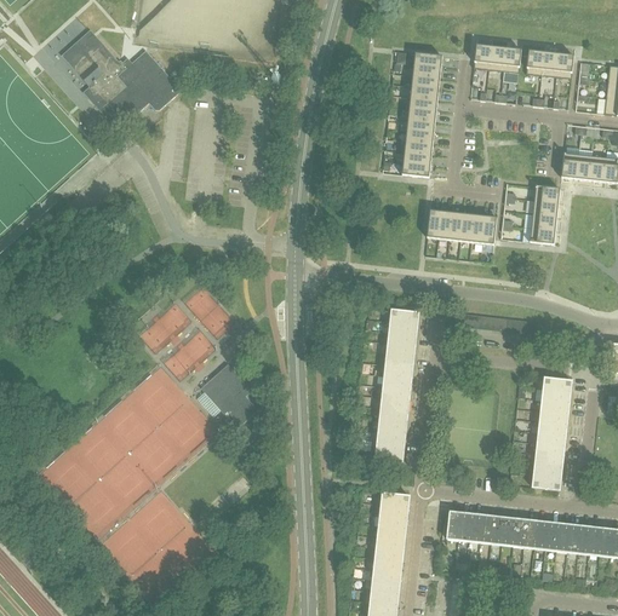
[(119,58),(116,61),(93,34),(70,55),(70,64),(93,90),(89,93),(89,97),(97,107),(101,107),(102,105),(120,126),(148,102),(154,109),(154,108),(158,109),(181,88),(144,49),(125,65),(119,58)]
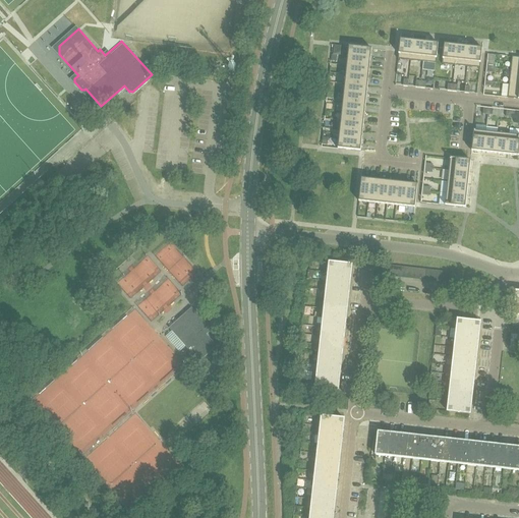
[(398,37),(398,38),(396,56),(409,58),(411,39),(398,37)]
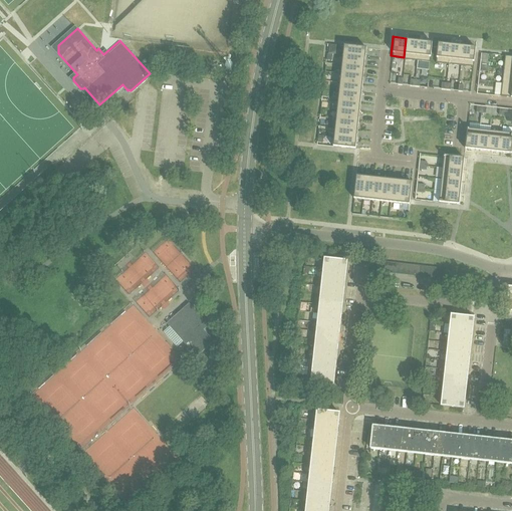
[(418,39),(406,38),(404,57),(416,58),(418,40),(418,39)]
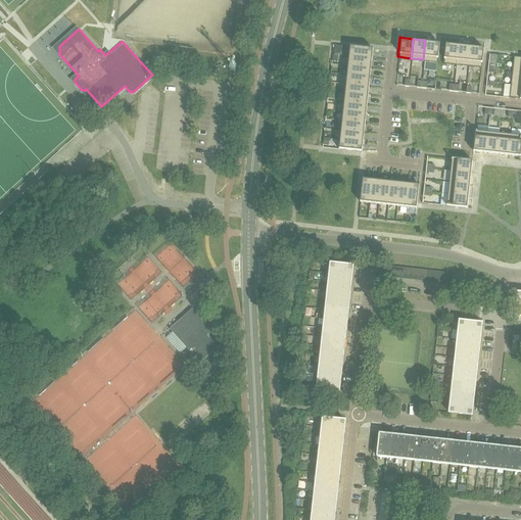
[(436,61),(438,42),(438,41),(425,40),(425,41),(423,59),(436,61)]
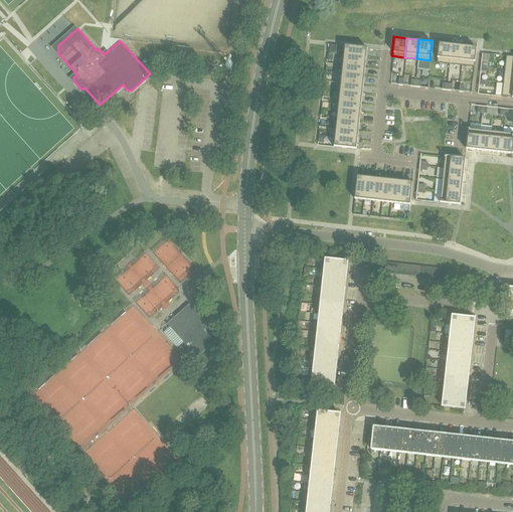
[(448,62),(450,43),(450,42),(437,41),(437,42),(435,60),(448,62)]
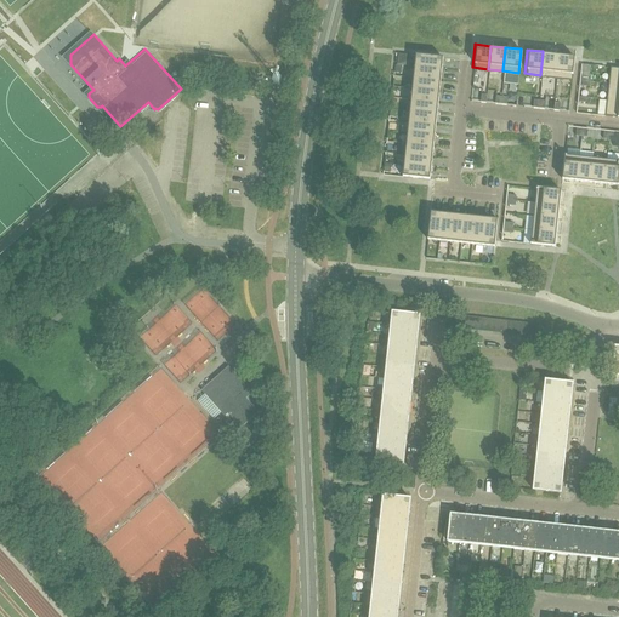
[(396,62),(401,62),(407,63),(408,52),(397,51),(396,62)]
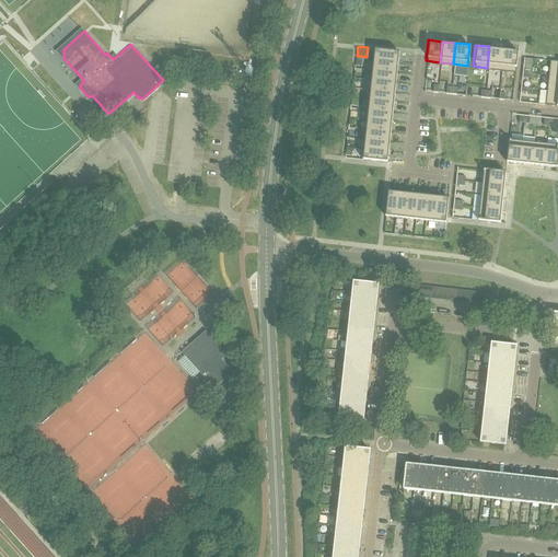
[(502,48),(489,46),(489,47),(487,68),(500,69),(502,48)]
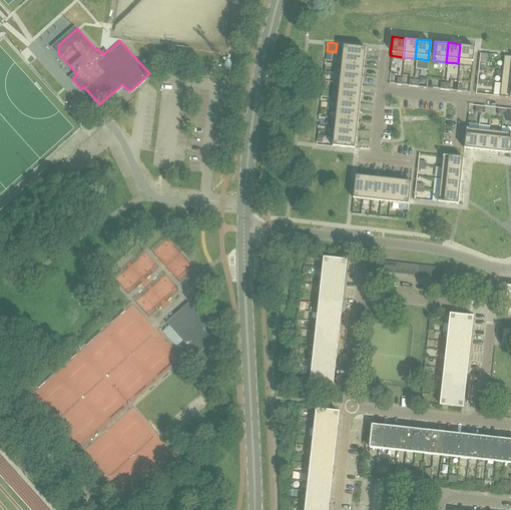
[(341,53),(363,55),(364,46),(342,43),(341,53)]
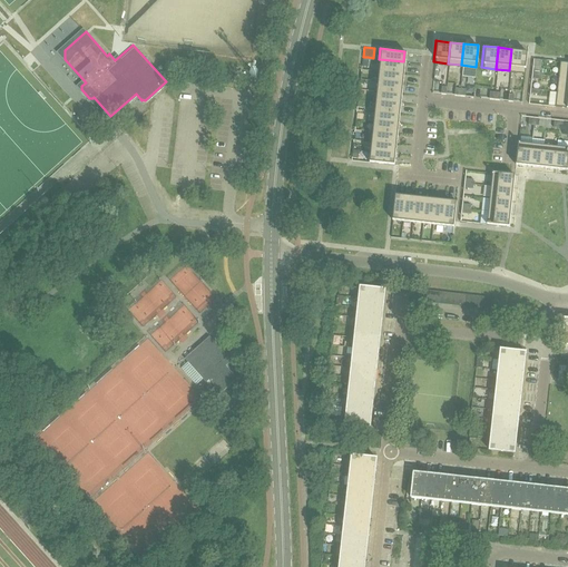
[(526,50),(511,49),(509,70),(524,71),(526,51),(526,50)]
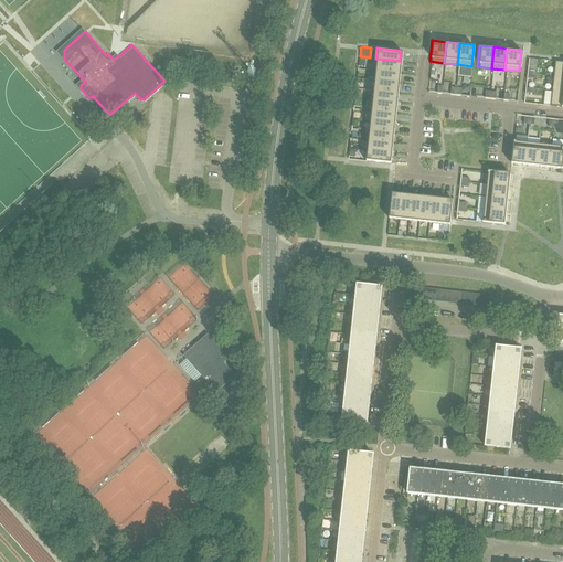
[(375,59),(374,69),(399,71),(400,61),(375,59)]
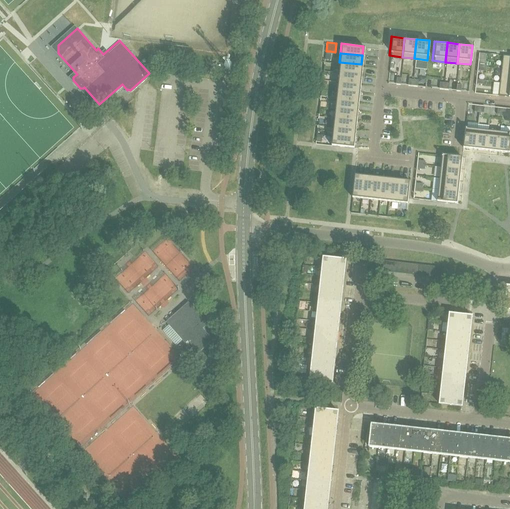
[(509,53),(501,53),(500,67),(509,67),(509,53)]
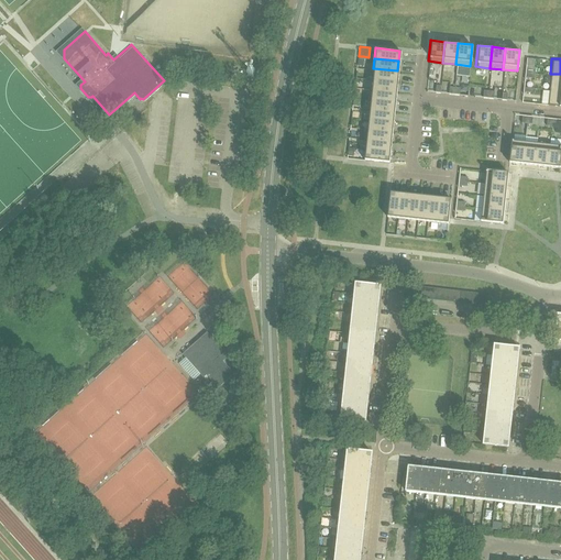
[(372,78),(396,80),(397,70),(373,68),(372,78)]
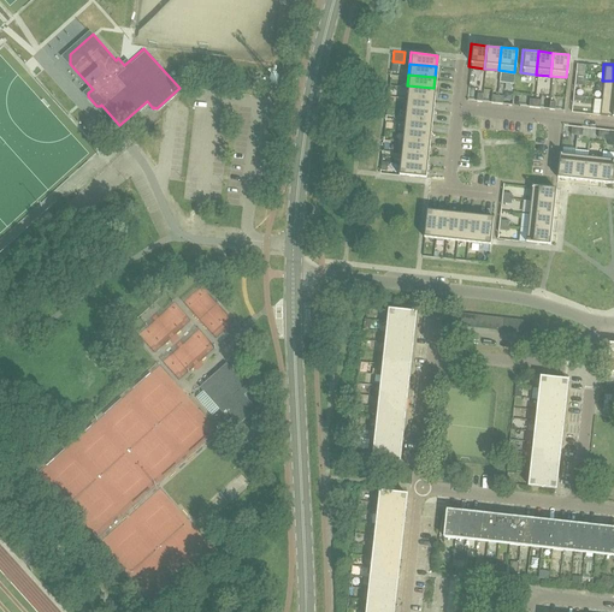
[(613,81),(602,81),(600,96),(613,96),(613,81)]
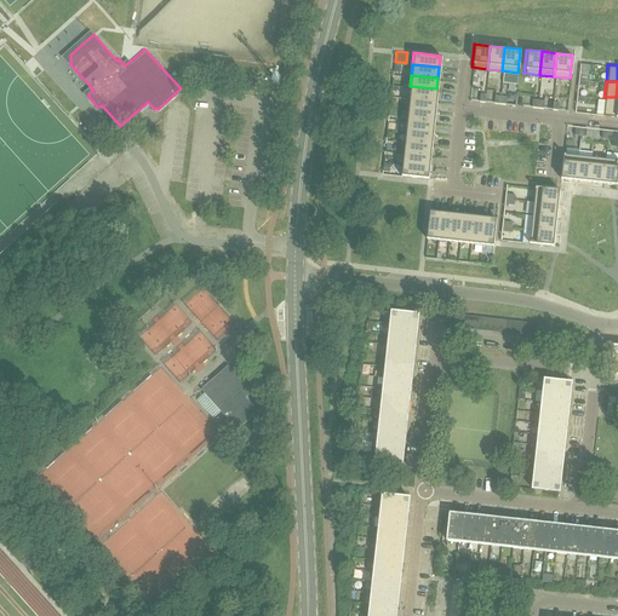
[(410,86),(408,97),(435,99),(436,88),(410,86)]
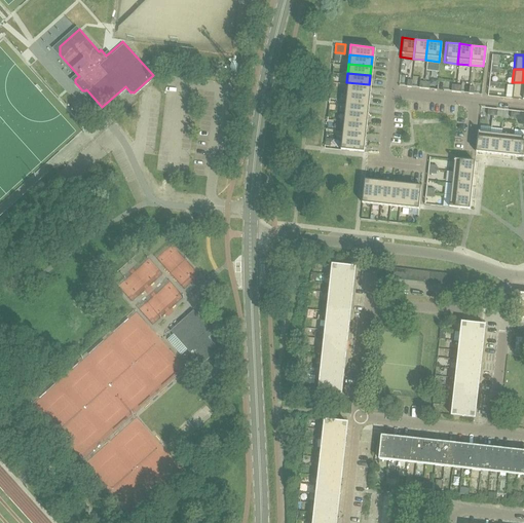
[(345,91),(368,94),(369,84),(346,82),(345,91)]
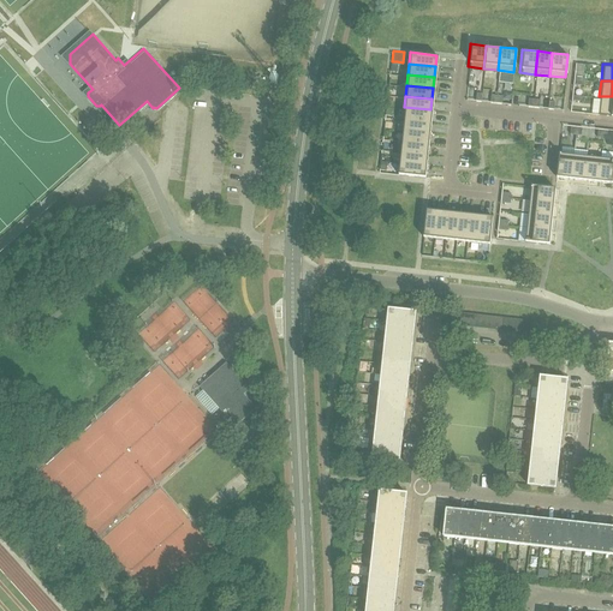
[(612,96),(599,96),(597,112),(612,113),(612,96)]
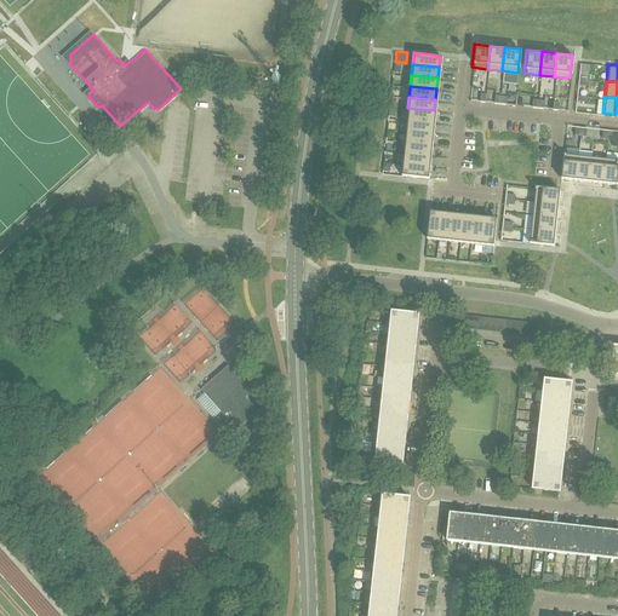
[(406,119),(433,121),(434,110),(407,108),(406,119)]
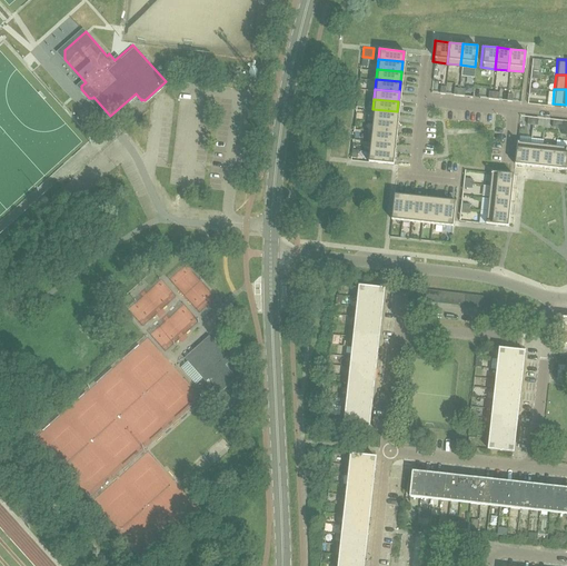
[(372,109),(371,119),(372,119),(396,121),(397,111),(372,109)]
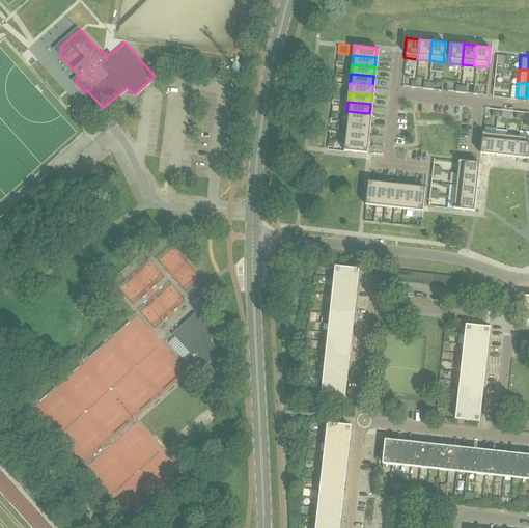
[(346,120),(368,122),(369,113),(347,111),(346,111),(345,120),(346,120)]
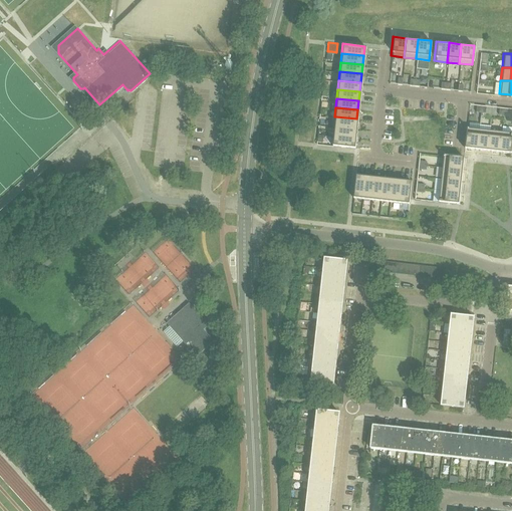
[(335,116),(334,116),(333,125),(334,125),(355,128),(356,118),(335,116)]
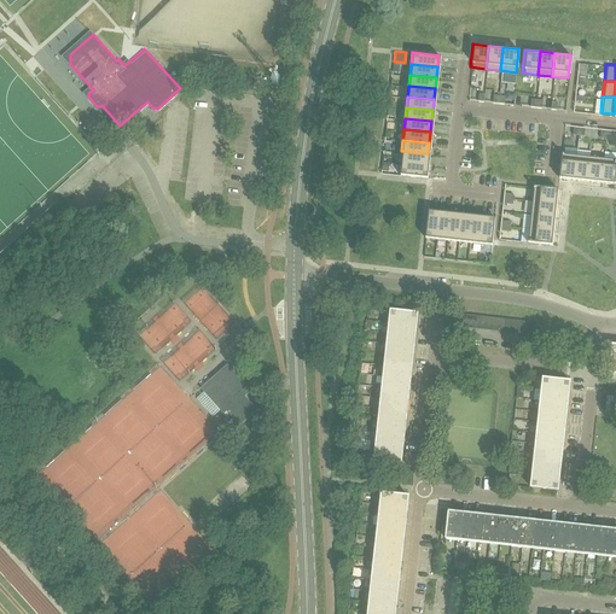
[(428,153),(402,151),(401,151),(400,162),(401,162),(426,164),(428,153)]
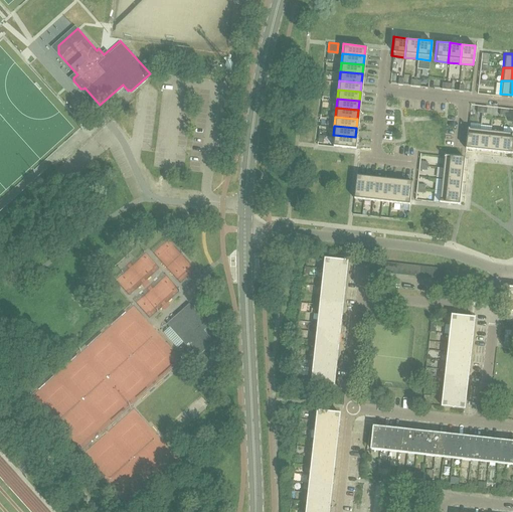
[(476,148),(478,128),(467,127),(464,146),(464,147),(476,148)]
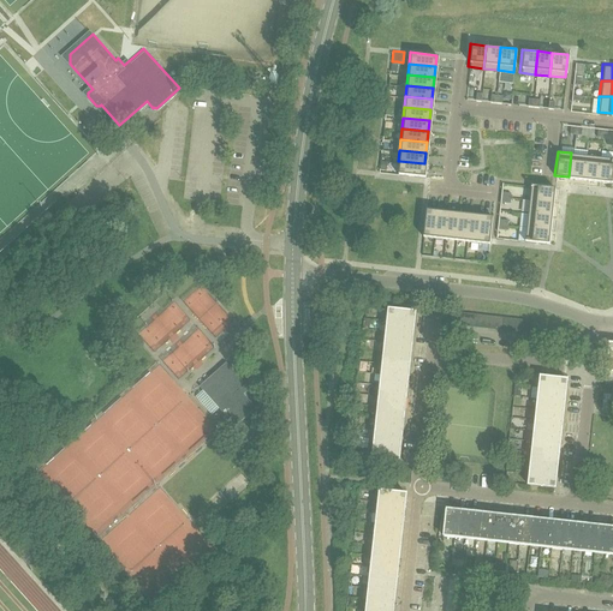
[(585,154),(571,153),(569,177),(583,178),(585,154)]
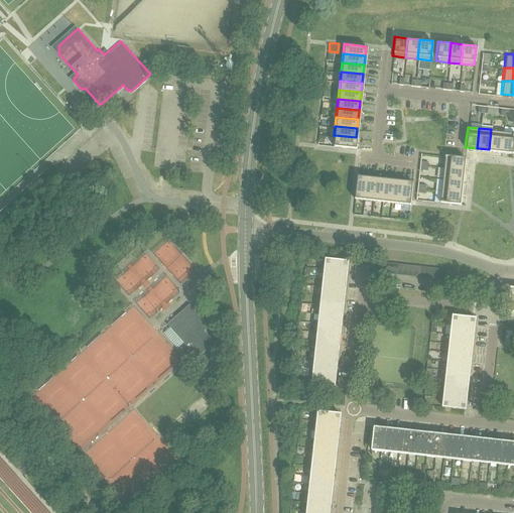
[(500,151),(500,150),(502,130),(491,129),(489,149),(500,151)]
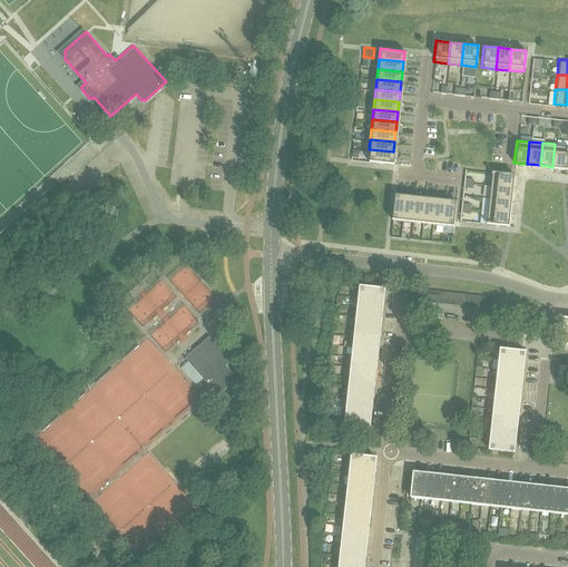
[(567,146),(555,144),(552,166),(552,167),(566,168),(566,167),(567,146)]
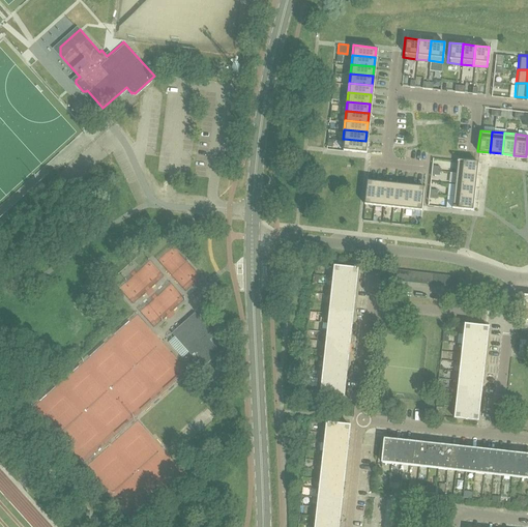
[(344,139),(343,139),(342,149),(343,149),(364,151),(365,141),(344,139)]
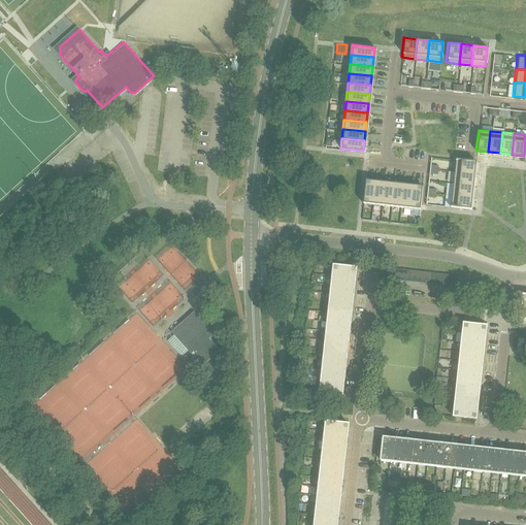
[(474,160),(454,158),(453,170),(473,172),(474,160)]
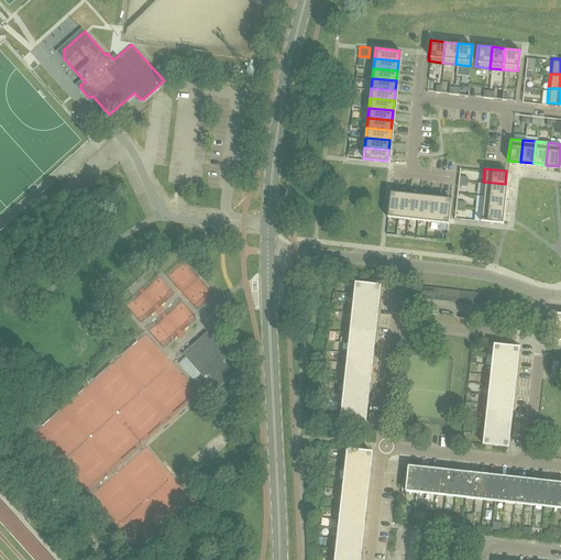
[(505,184),(483,182),(482,194),(503,196),(504,196),(505,184)]
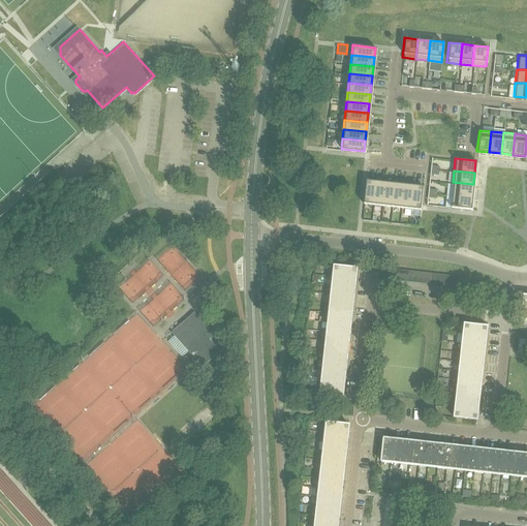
[(363,202),(372,203),(375,180),(365,179),(363,202)]
